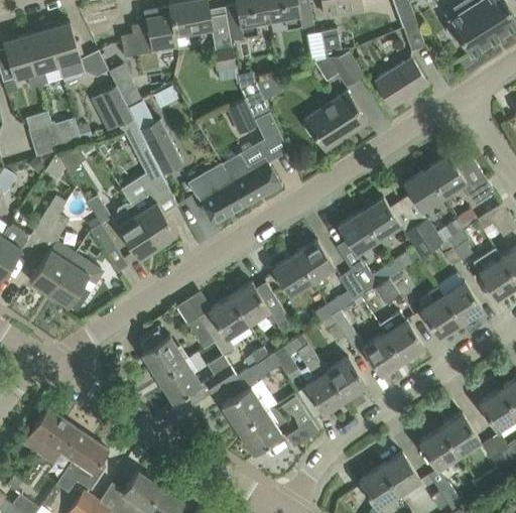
[(207,0),(190,0),(169,4),(174,35),(212,28),(219,72),(236,70),(233,46),(232,46),(231,40),(226,8),(225,8),(226,14),(211,17),(207,0)]
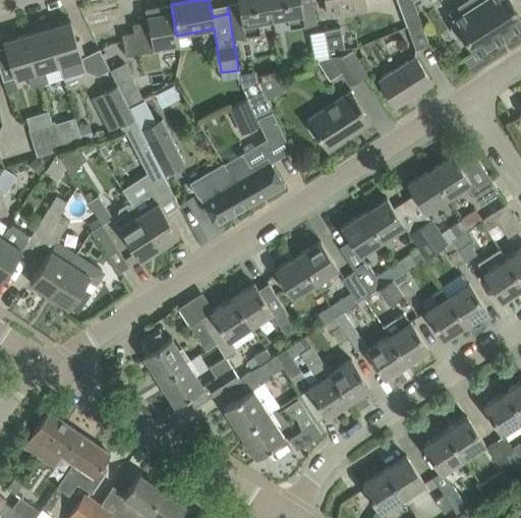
[(259,24),(274,21),(269,0),(237,0),(239,6),(228,8),(233,41),(262,36),(259,24)]
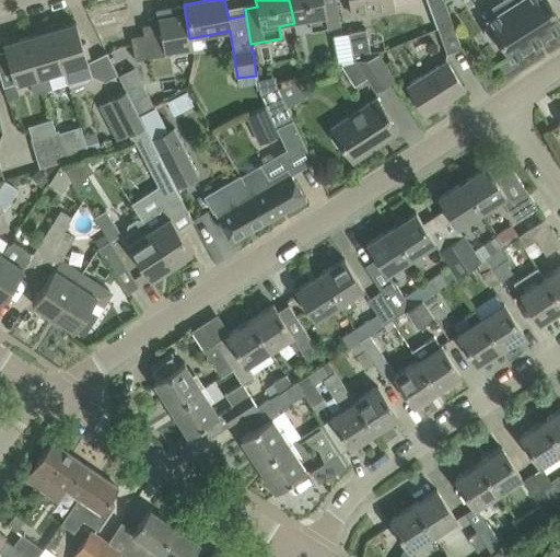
[(289,0),(294,23),(310,21),(312,34),(340,28),(335,0),(289,0)]
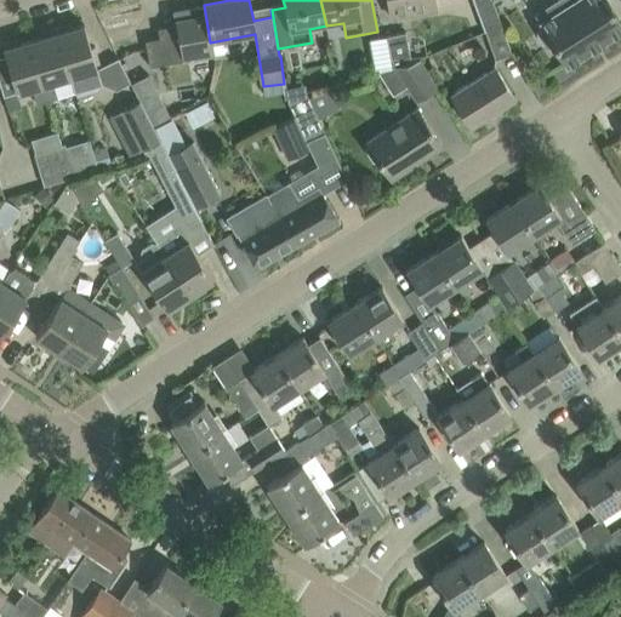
[(437,13),(433,0),(386,0),(388,4),(391,22),(437,13)]
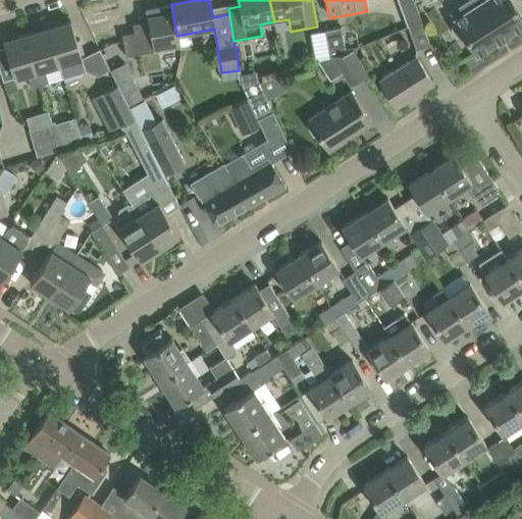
[(473,0),(469,3),(473,10),(455,22),(457,27),(452,30),(460,42),(465,38),(477,57),(521,28),(521,19),(509,0),(488,0),(487,1),(487,0),(473,0)]
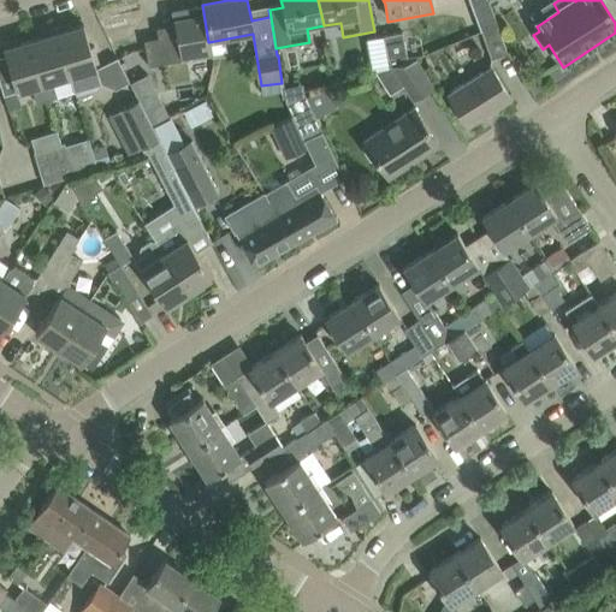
[(481,34),(496,28),(486,3),(472,7),(481,34)]
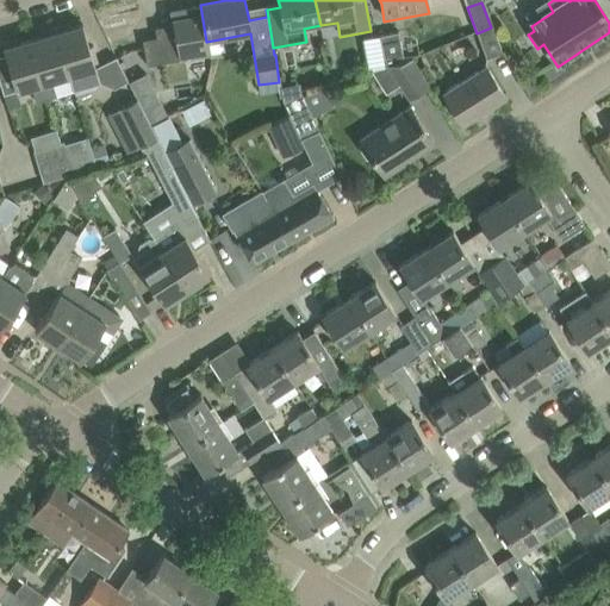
[(210,57),(206,42),(200,5),(199,5),(201,17),(173,23),(180,63),(210,57)]
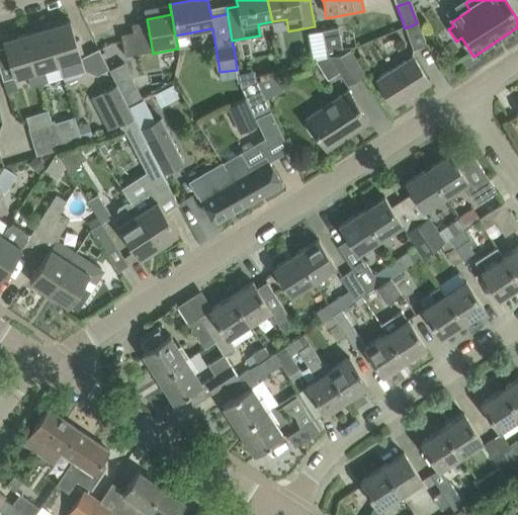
[(85,73),(81,59),(70,23),(60,26),(59,22),(47,25),(63,79),(85,73)]
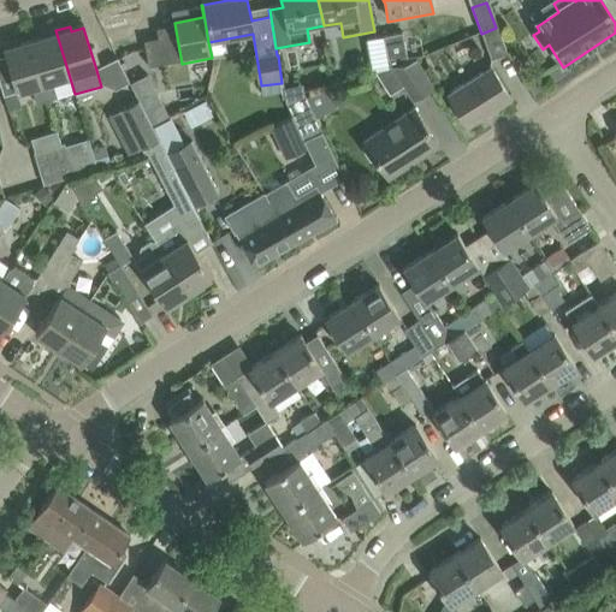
[(496,28),(481,34),(491,60),(507,55),(496,28)]
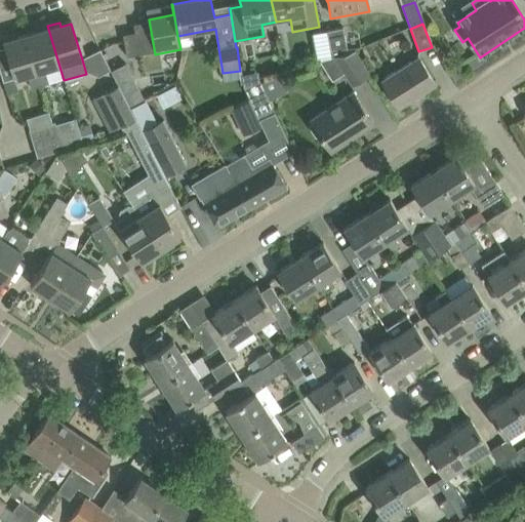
[(40,87),(64,80),(47,26),(34,30),(35,34),(26,37),(40,87)]
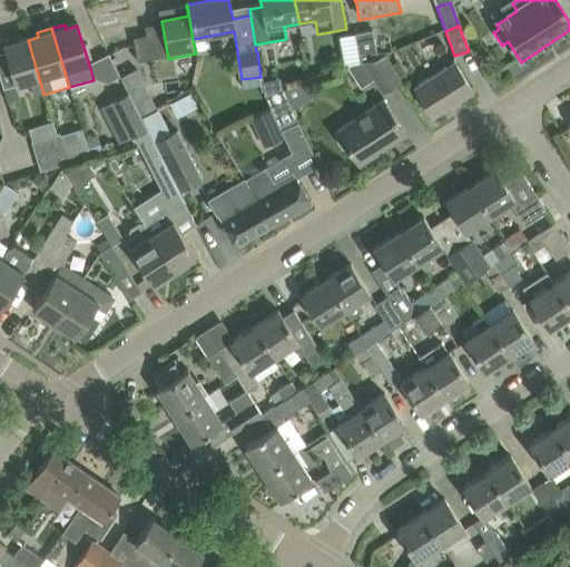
[(349,69),(374,61),(369,33),(354,36),(360,65),(349,69)]
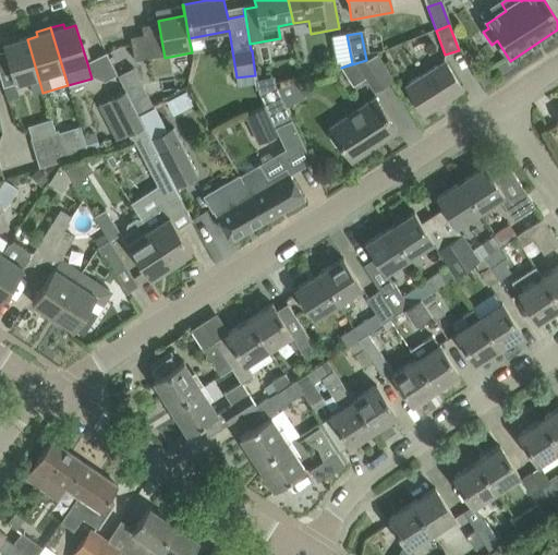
[(43,93),(27,39),(17,43),(16,38),(2,43),(11,72),(0,74),(0,79),(8,104),(19,100),(15,85),(28,82),(33,96),(43,93)]
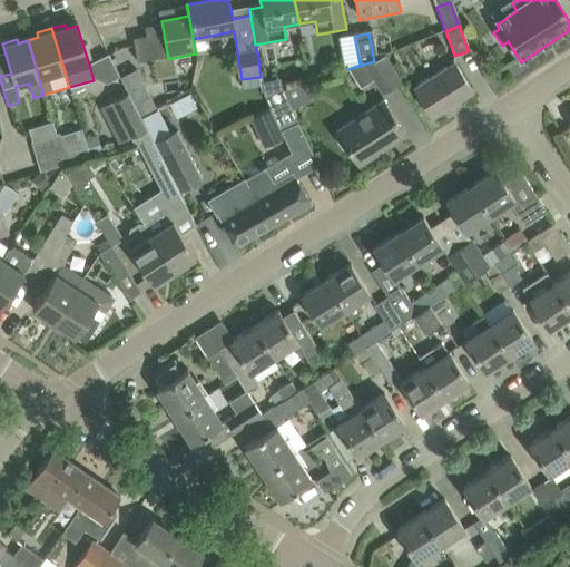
[(349,69),(361,89),(374,81),(383,95),(399,84),(382,59),(374,62),(374,61),(349,69)]
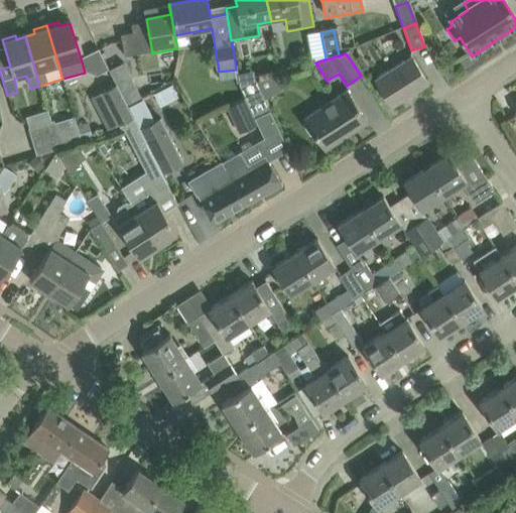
[(375,82),(391,108),(427,85),(411,58),(375,82)]
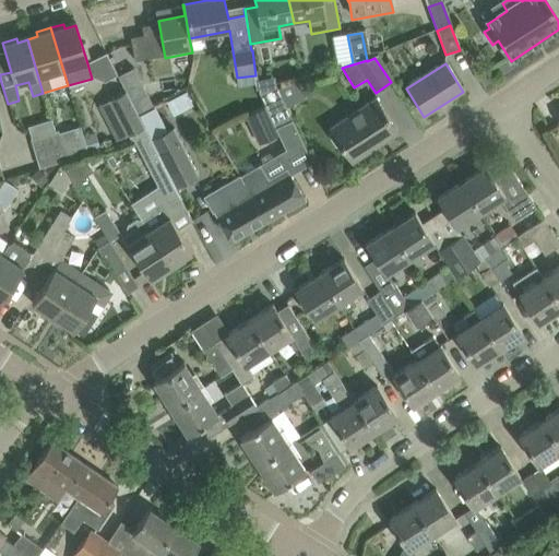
[(132,71),(118,78),(126,94),(131,104),(145,97),(132,71)]
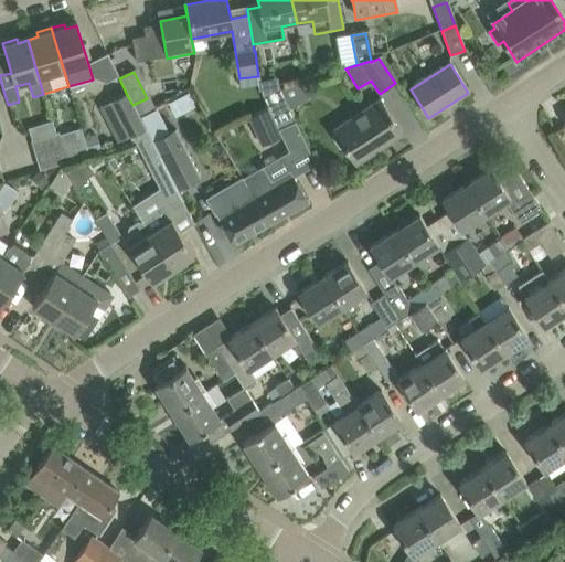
[(300,135),(285,104),(279,91),(278,81),(260,84),(262,96),(263,98),(243,107),(249,119),(247,120),(262,148),(281,138),(294,163),(310,155),(300,135)]
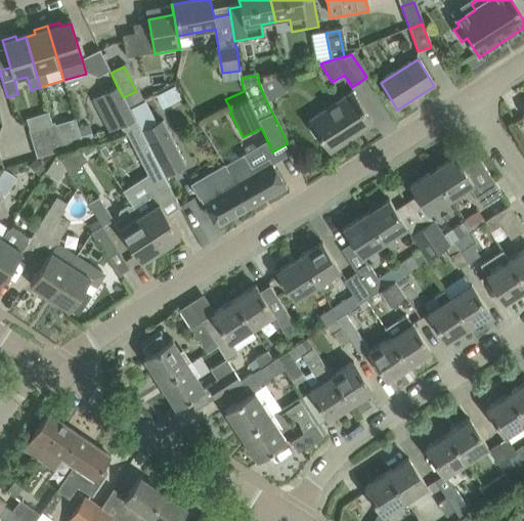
[(157,96),(163,109),(182,98),(175,87),(157,96)]
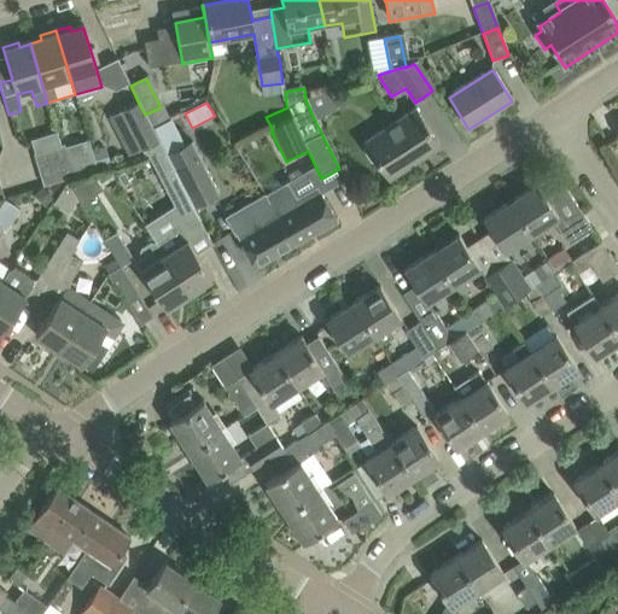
[(159,142),(150,126),(145,115),(139,104),(118,115),(139,153),(159,142)]
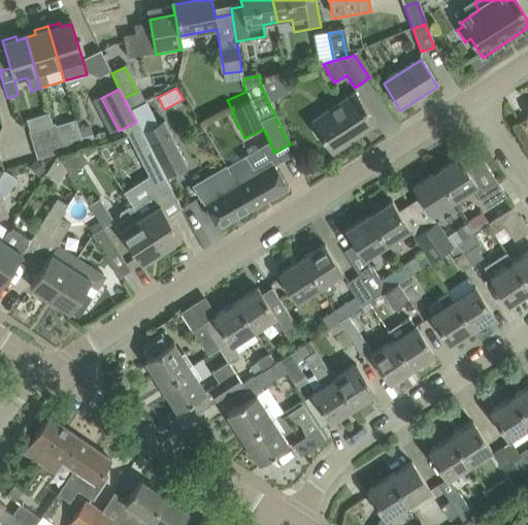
[(317,140),(322,138),(332,155),(375,126),(355,95),(311,123),(314,126),(309,129),(317,140)]
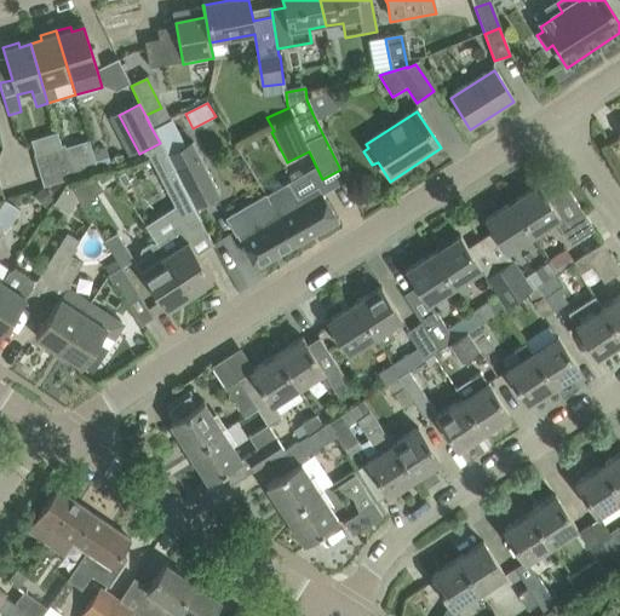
[(219,195),(191,140),(168,153),(196,207),(219,195)]
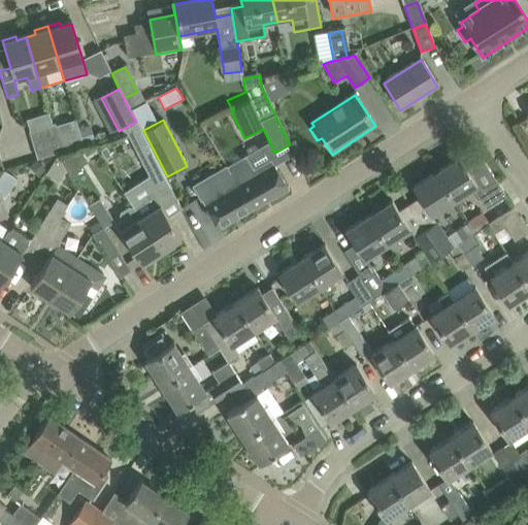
[(75,122),(56,128),(63,153),(84,146),(75,122)]
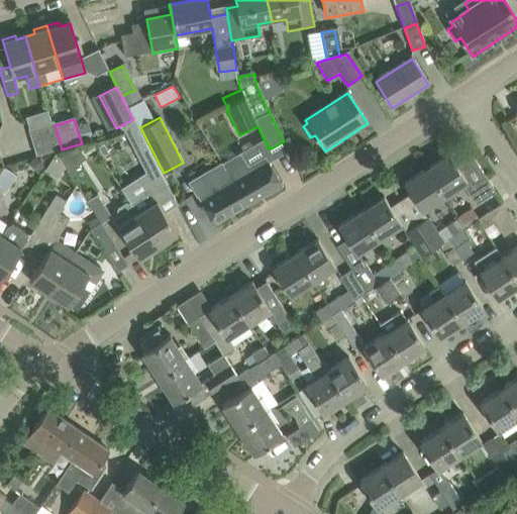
[(54,122),(28,130),(36,158),(62,149),(55,125),(54,122)]
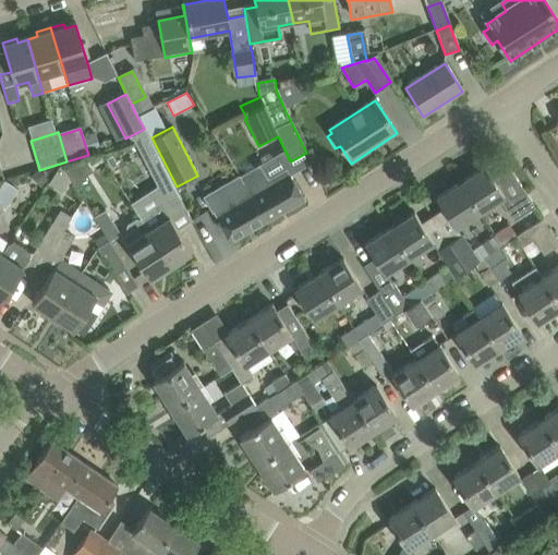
[(148,137),(134,142),(154,179),(166,205),(179,198),(167,172),(148,137)]
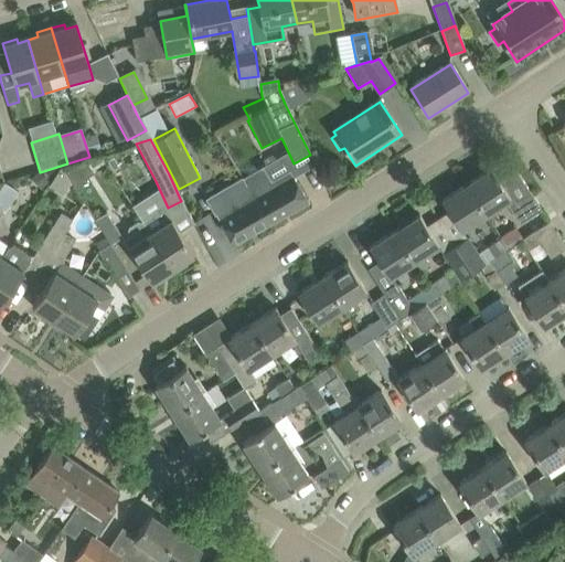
[(467,187),(487,216),(505,204),(520,225),(542,211),(515,171),(499,182),(491,170),(467,187)]
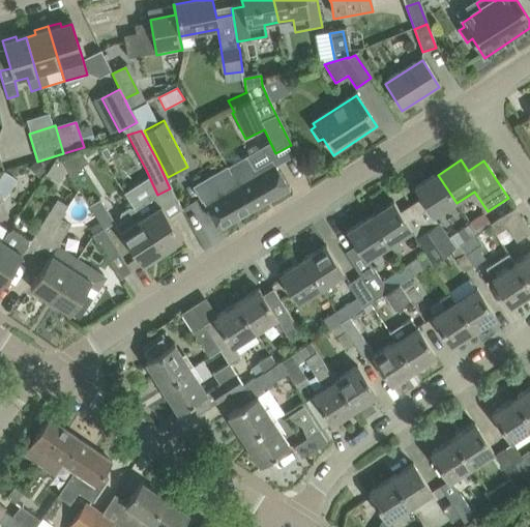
[(244,168),(231,175),(252,212),(284,194),(267,165),(257,170),(248,176),(244,168)]
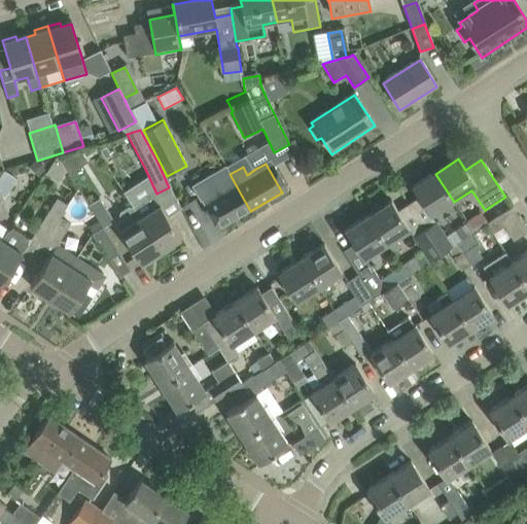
[(230,174),(224,165),(191,184),(218,230),(250,211),(230,174)]
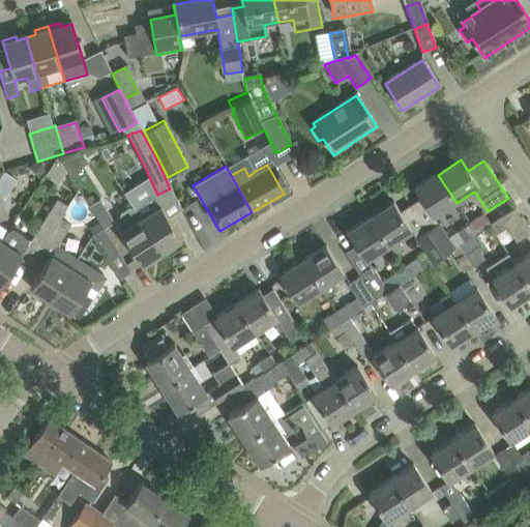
[(0,180),(0,203),(2,200),(4,201),(17,183),(3,175),(0,180)]
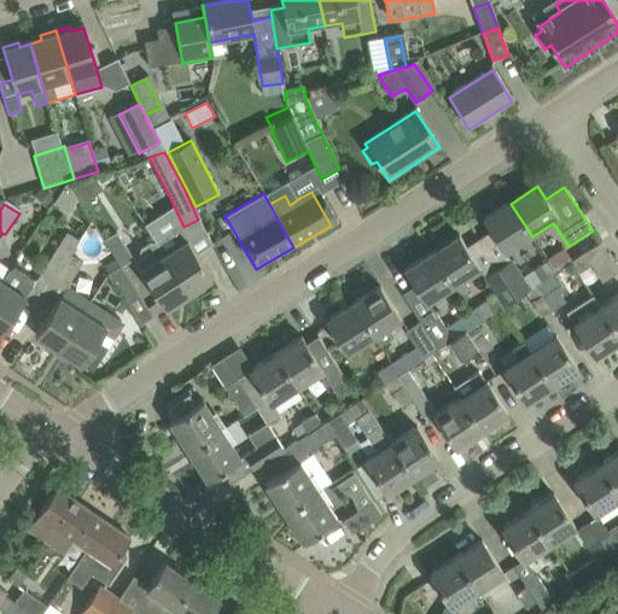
[(505,255),(532,237),(511,204),(483,222),(505,255)]
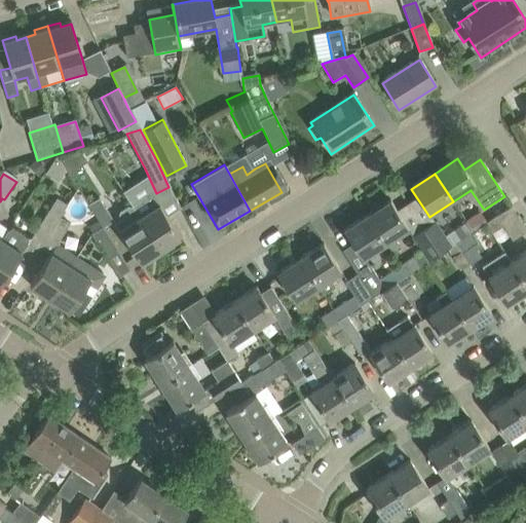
[(181,238),(167,219),(152,195),(132,209),(161,256),(174,248),(172,245),(181,238)]
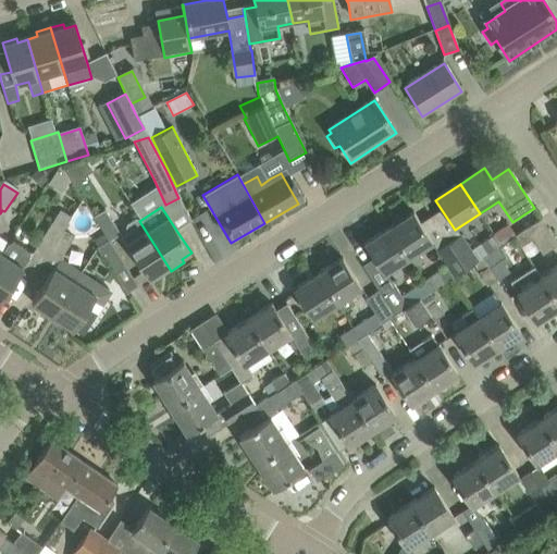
[(63,233),(62,232),(72,219),(61,212),(37,249),(29,260),(29,255),(13,244),(8,247),(2,256),(0,258),(0,303),(1,304),(23,269),(35,278),(44,265),(42,263),(63,233)]
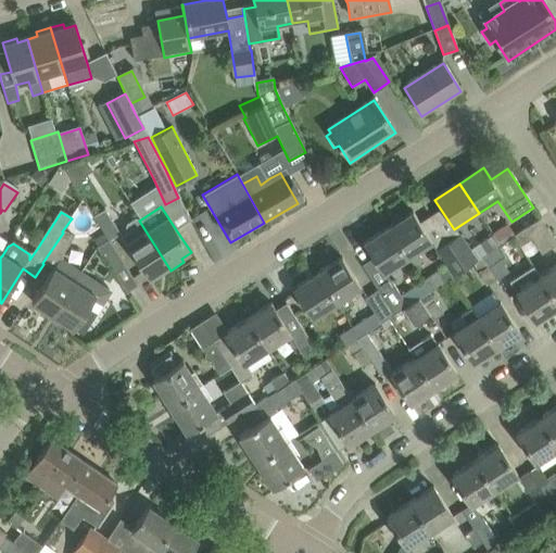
[(106,212),(93,220),(109,244),(121,237),(106,212)]
